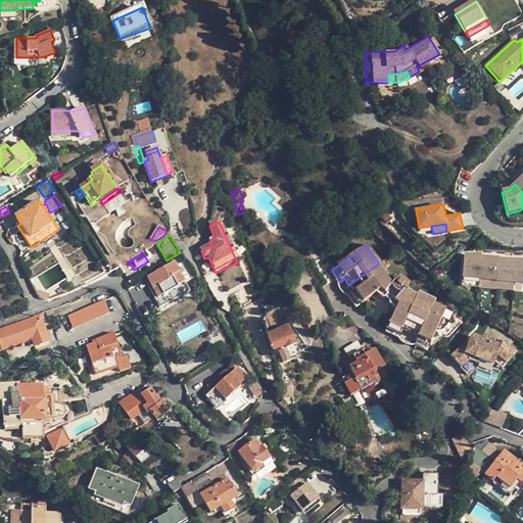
[(471,254),(464,253),(462,276),(480,278),(482,255),(471,254)]
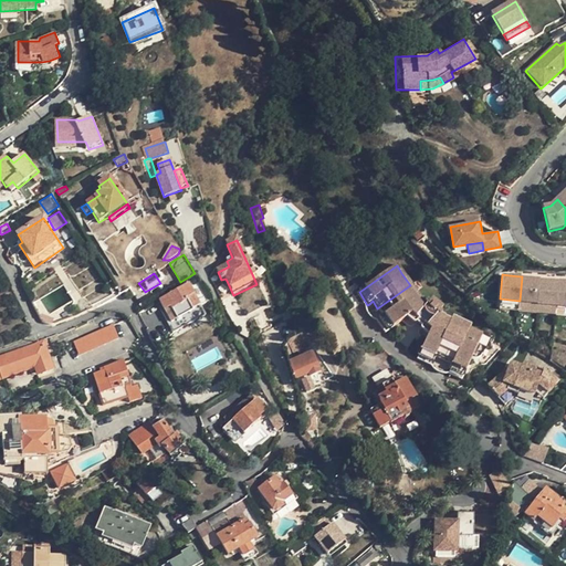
[(541,278),(522,276),(520,301),(538,303),(541,280),(541,278)]
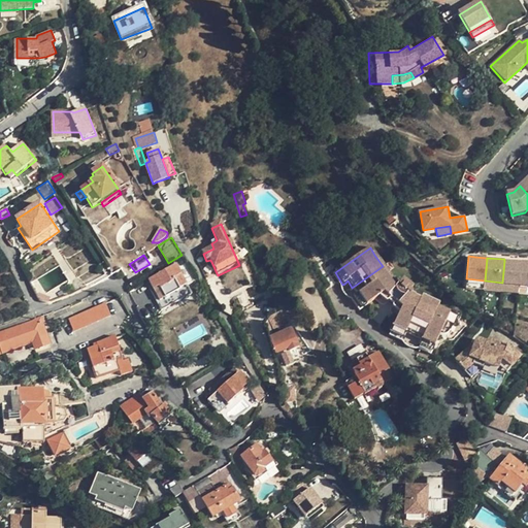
[(522,262),(504,261),(502,283),(502,284),(519,285),(522,262)]
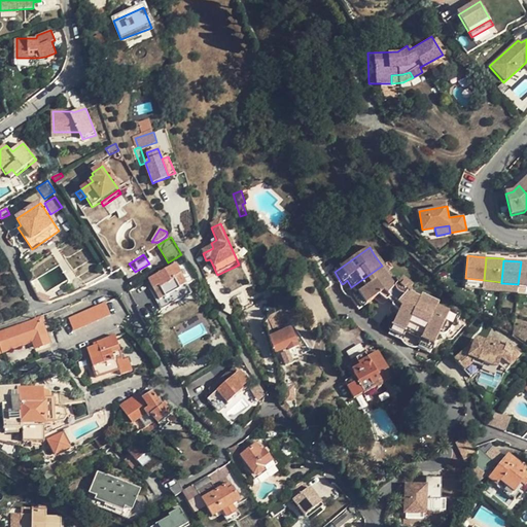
[(526,261),(521,261),(518,284),(526,284),(526,261)]
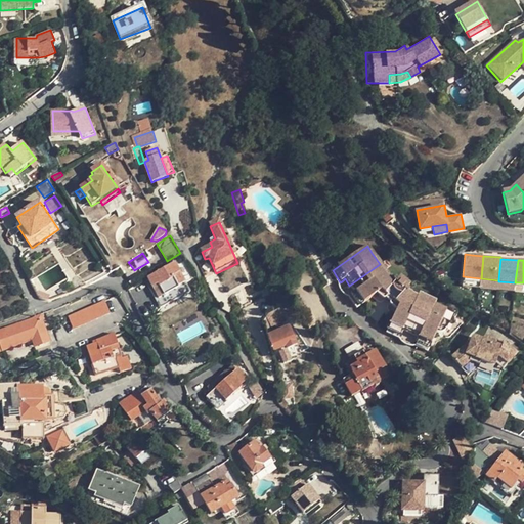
[(174,264),(147,278),(156,295),(162,293),(164,297),(178,289),(178,288),(184,285),(174,264)]
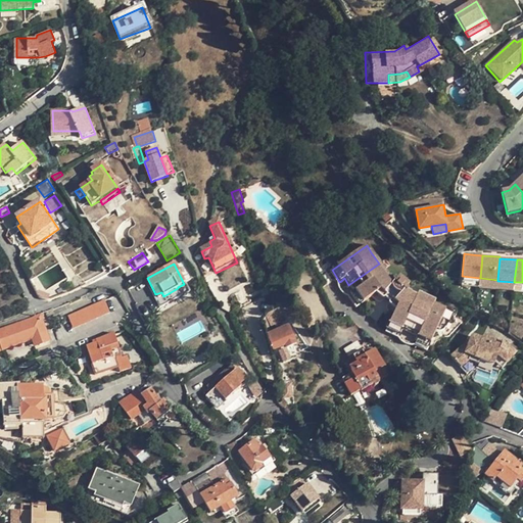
[(383,295),(390,286),(389,285),(381,274),(385,272),(381,267),(379,264),(348,285),(353,291),(350,293),(348,294),(357,305),(378,291),(383,295)]
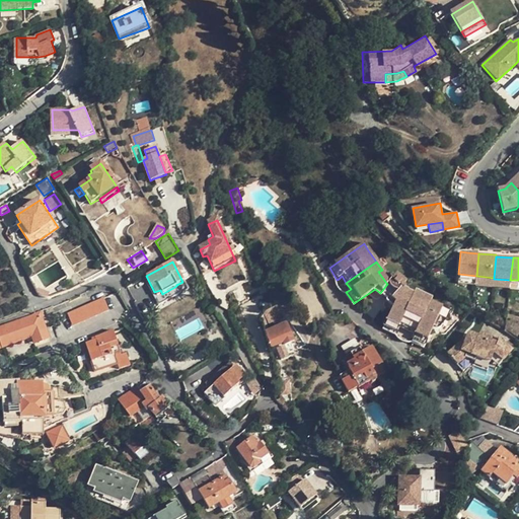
[(326,270),(327,272),(334,281),(335,281),(337,280),(329,268),(326,270)]
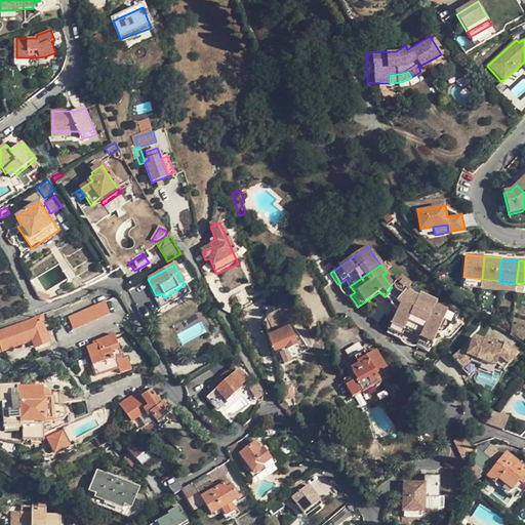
[(392,288),(402,296),(414,303),(416,298),(413,296),(413,295),(408,292),(409,291),(407,289),(404,286),(401,290),(397,287),(400,283),(398,281),(396,280),(394,281),(391,277),(390,278),(387,273),(382,275),(391,286),(392,287),(392,288)]
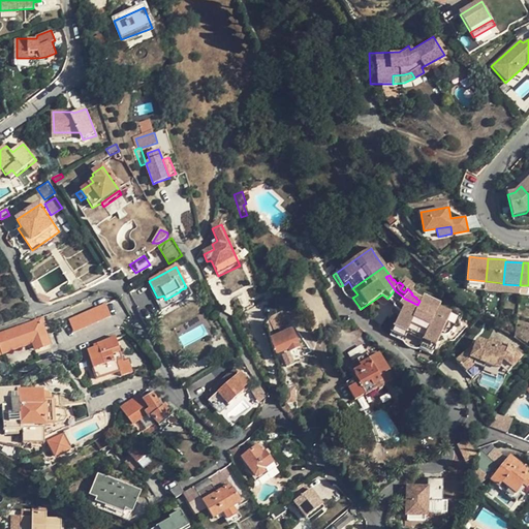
[(486,281),(467,279),(466,288),(485,290),(486,281)]
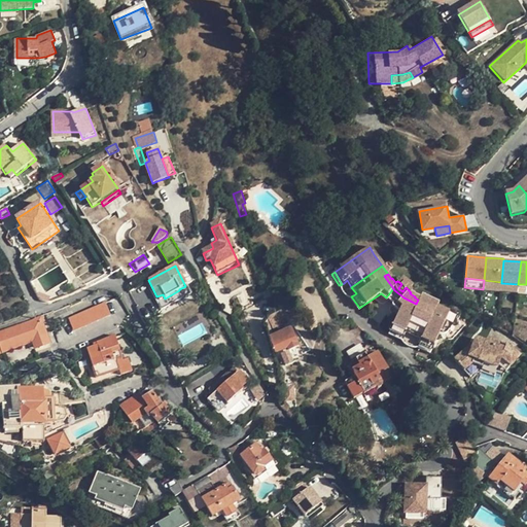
[(402,279),(399,282),(401,284),(406,287),(409,290),(411,287),(402,279)]
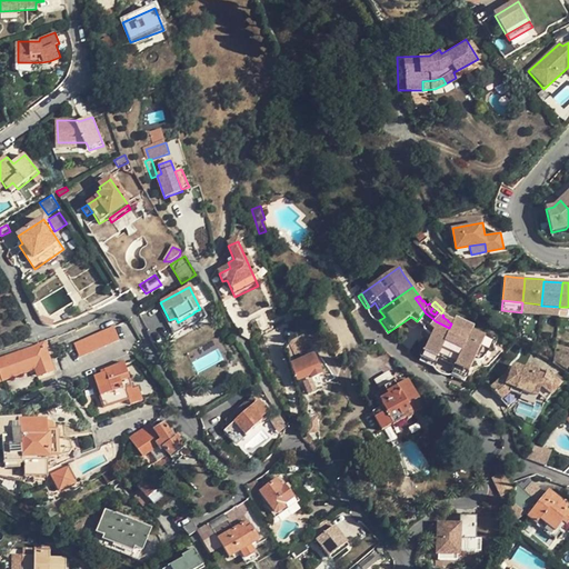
[(377,313),(381,319),(385,317),(379,310),(375,302),(371,306),(377,313)]
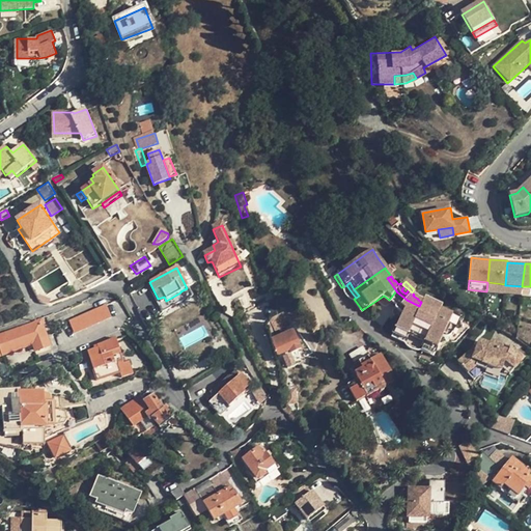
[(505,284),(487,282),(486,291),(504,292),(505,285),(505,284)]
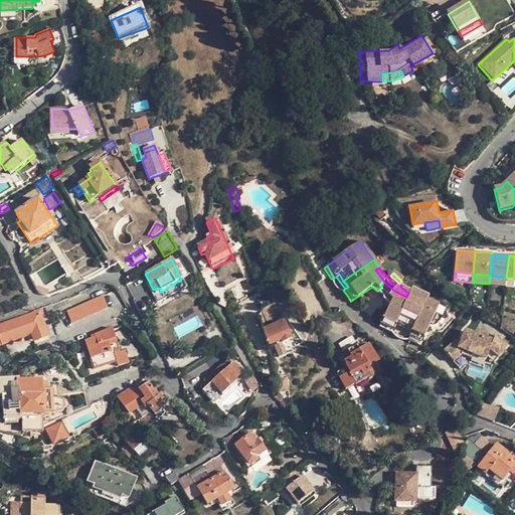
[(336,290),(341,292),(343,290),(345,289),(341,284),(336,277),(334,278),(332,279),(331,279),(332,285),(334,288),(336,290)]
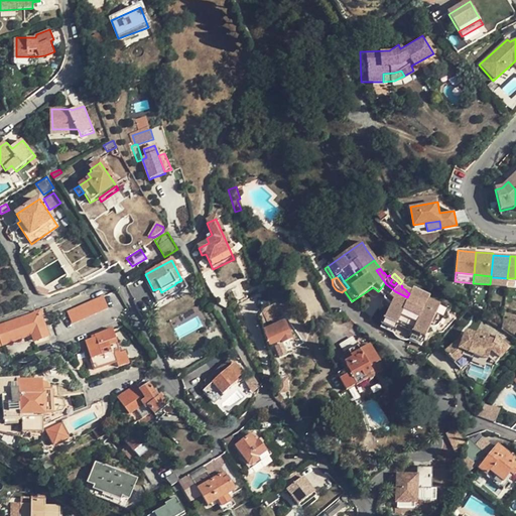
[(507,278),(491,277),(490,284),(507,286),(507,278)]
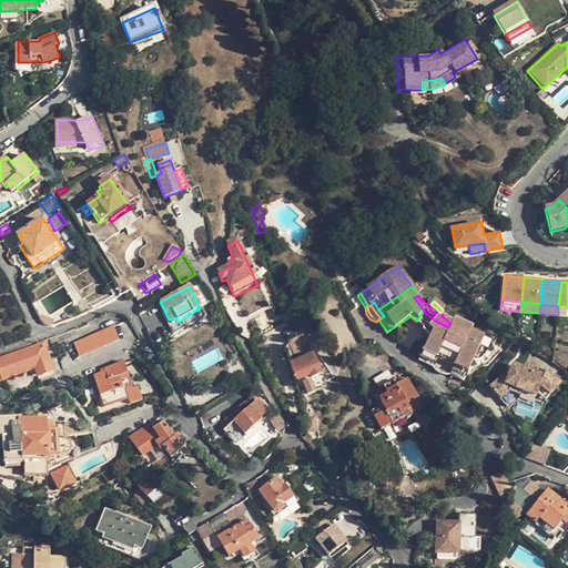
[(193,312),(193,313),(178,322),(181,330),(204,317),(200,308),(193,312)]
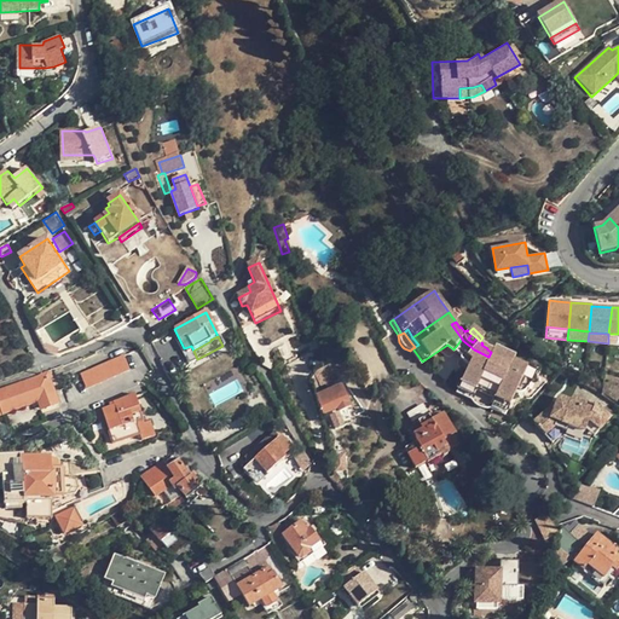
[(453,350),(466,359),(474,350),(462,340),(462,339),(453,350)]
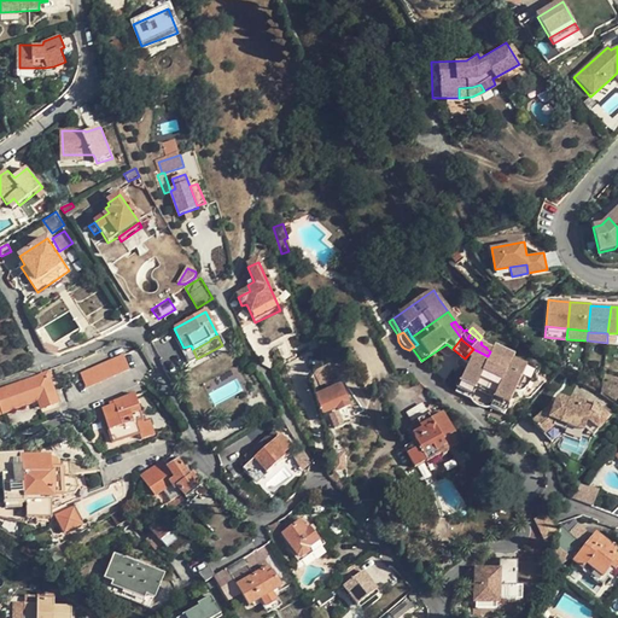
[(286,340),(275,347),(283,363),(295,357),(286,340)]
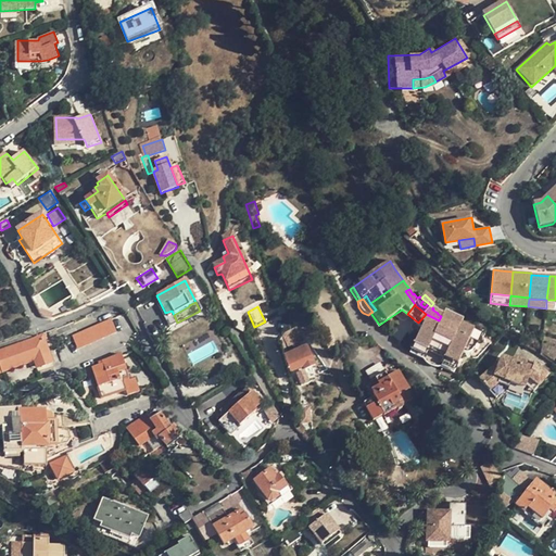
[(377,327),(379,325),(370,313),(368,315),(377,327)]
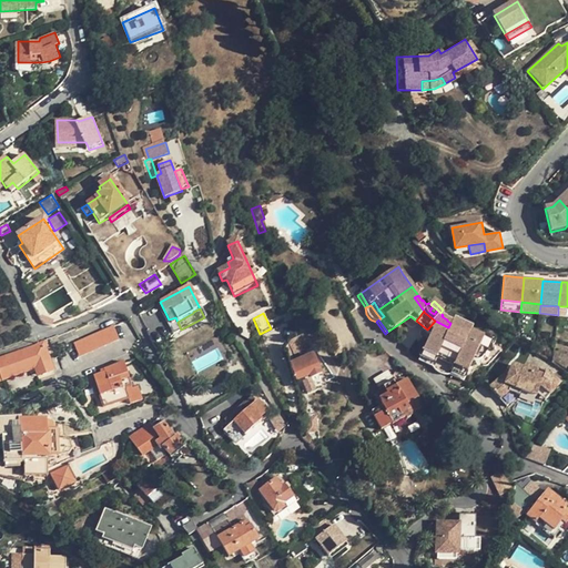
[(453,320),(450,323),(459,327),(469,332),(472,328),(453,320)]
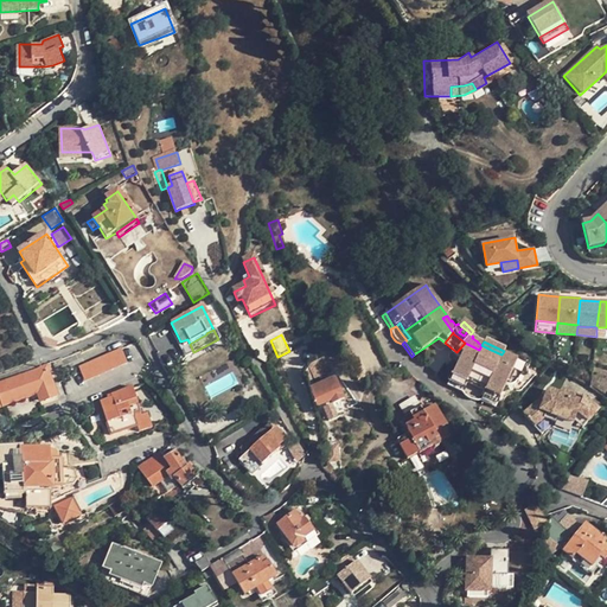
[(464,384),(474,389),(491,350),(481,345),(479,350),(465,343),(457,352),(460,356),(448,383),(461,390),(464,384)]
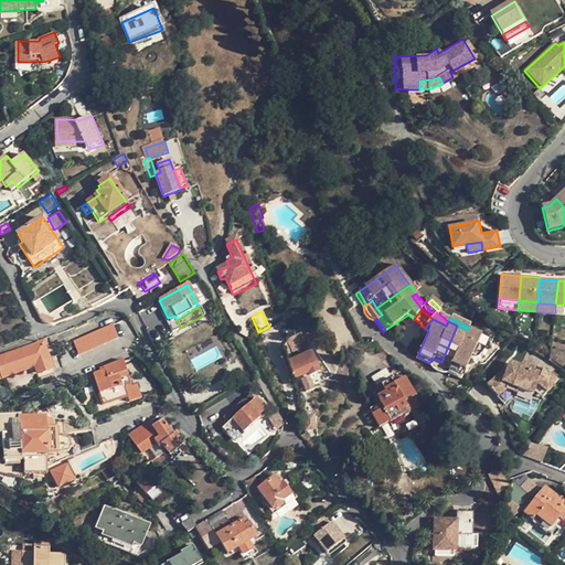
[(115,324),(72,338),(77,352),(119,339),(115,324)]
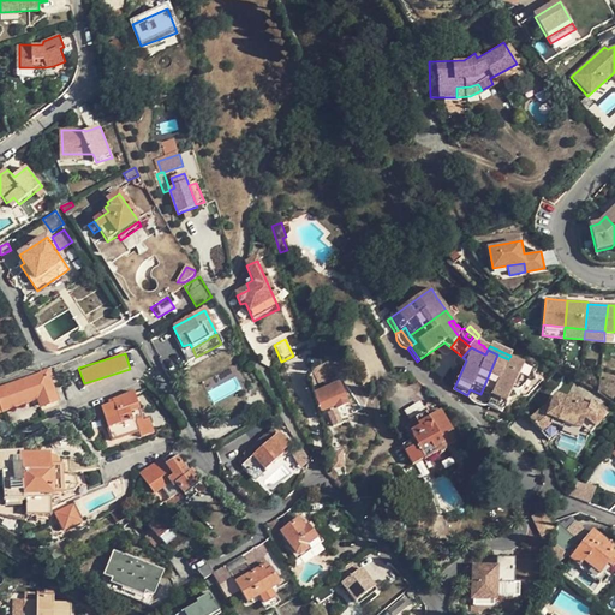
[(490,399),(489,402),(488,404),(501,410),(509,393),(512,387),(523,386),(525,381),(529,381),(533,371),(508,359),(497,354),(481,394),(490,399)]
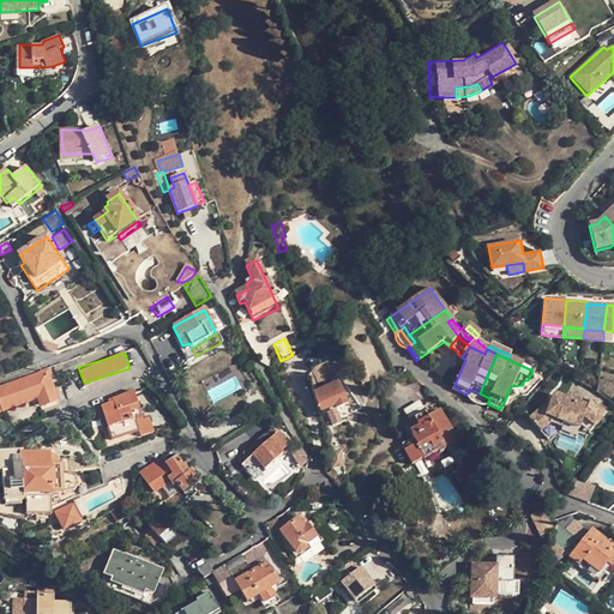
[(52,374),(50,367),(48,368),(0,386),(0,411),(43,397),(46,405),(60,401),(53,381),(48,383),(47,377),(52,374)]
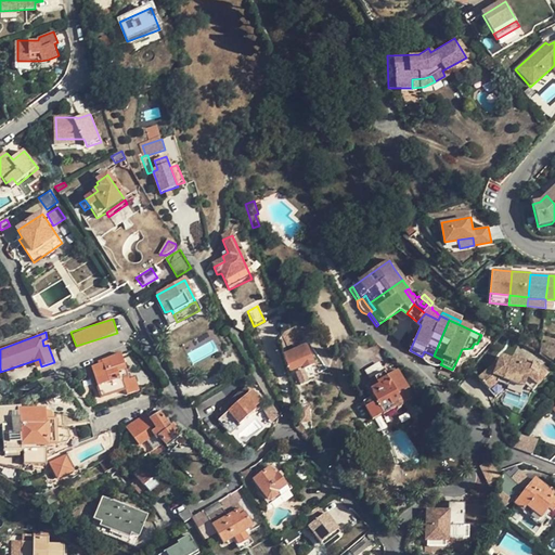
[(330,333),(321,336),(327,349),(331,347),(335,345),(330,333)]
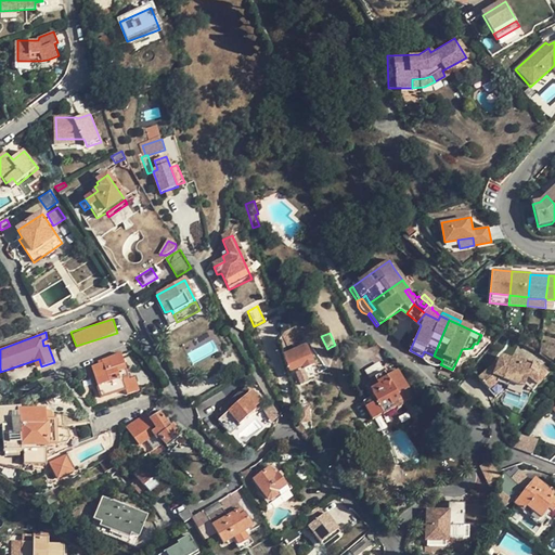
[(306,347),(283,356),(291,375),(313,366),(306,347)]
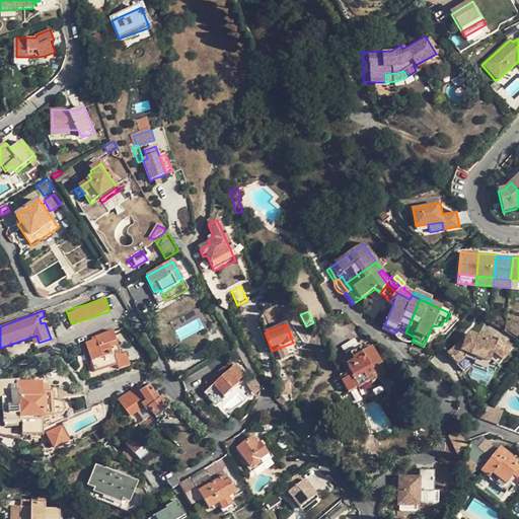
[(381,330),(395,337),(398,332),(413,340),(414,337),(405,332),(396,328),(394,334),(383,327),(381,330)]
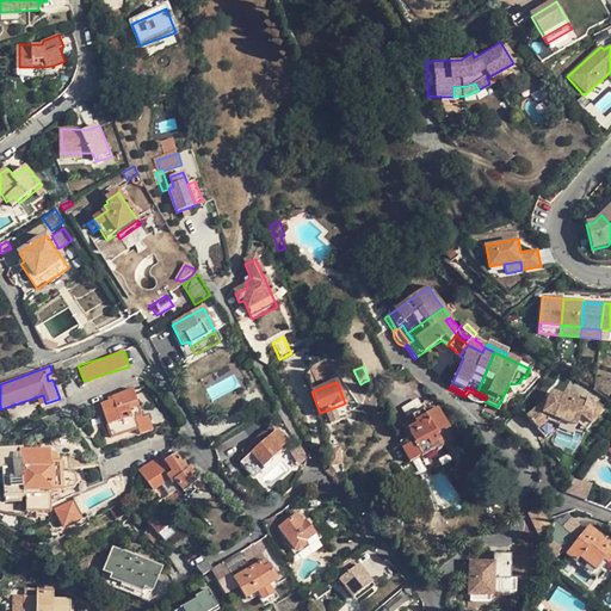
[(104,415),(112,437),(140,429),(142,432),(153,429),(149,417),(143,419),(133,389),(112,397),(112,400),(94,405),(99,418),(104,415)]
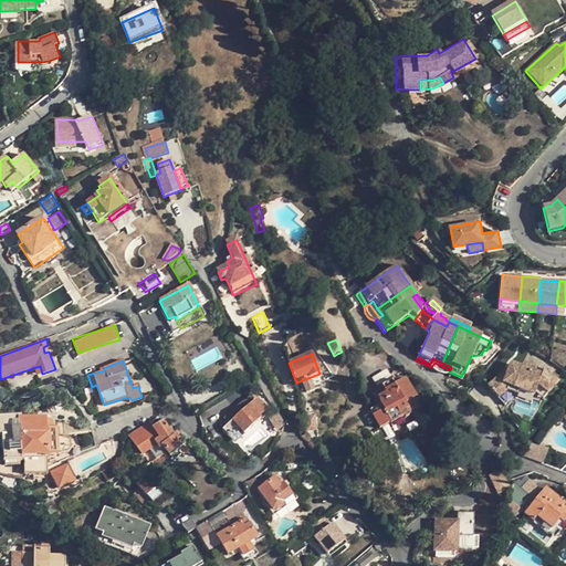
[(447,376),(448,375),(449,371),(450,370),(435,363),(431,367),(430,368),(432,371),(435,374),(440,376),(447,376)]
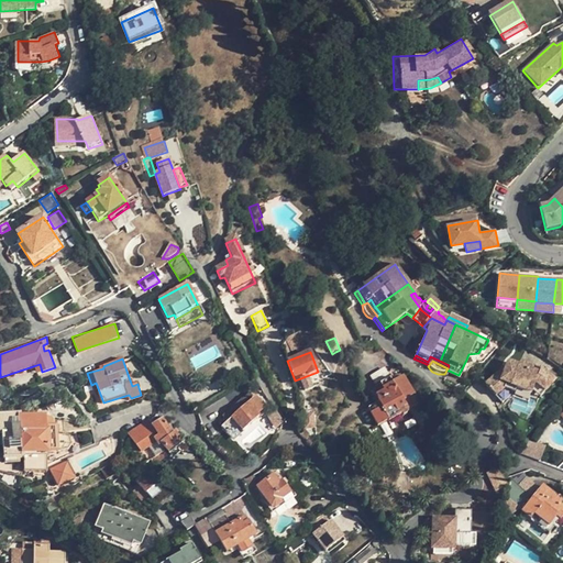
[(498,373),(486,385),(496,396),(503,389),(515,394),(517,390),(530,396),(534,385),(544,393),(554,382),(540,370),(519,362),(518,365),(507,362),(504,370),(501,374),(498,373)]
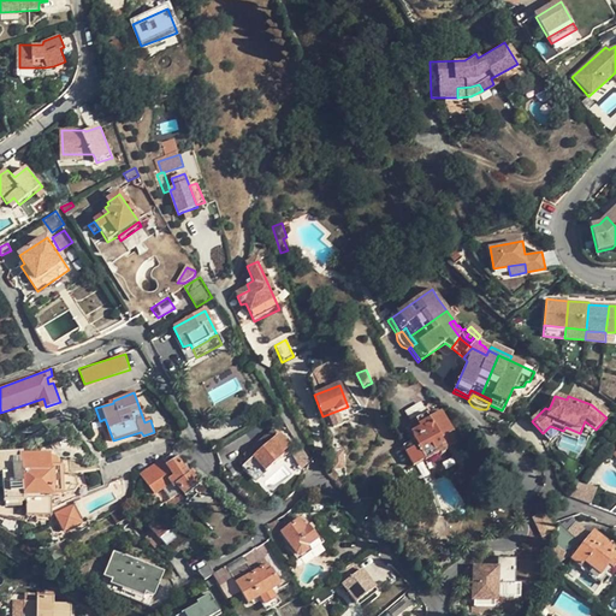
[(87,409),(86,403),(73,409),(75,414),(87,409)]
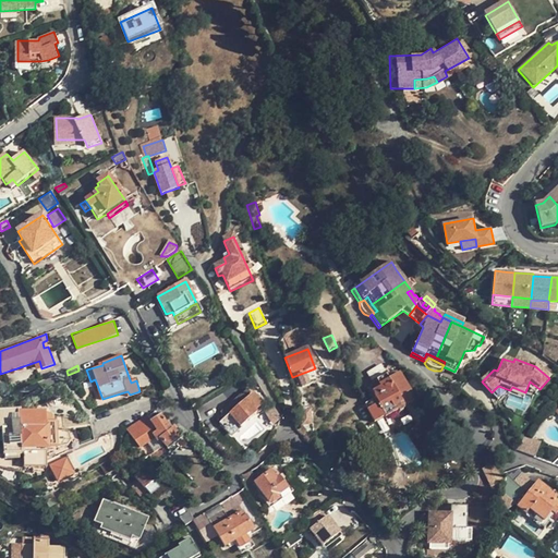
[(443,366),(441,370),(452,375),(455,372),(443,366)]
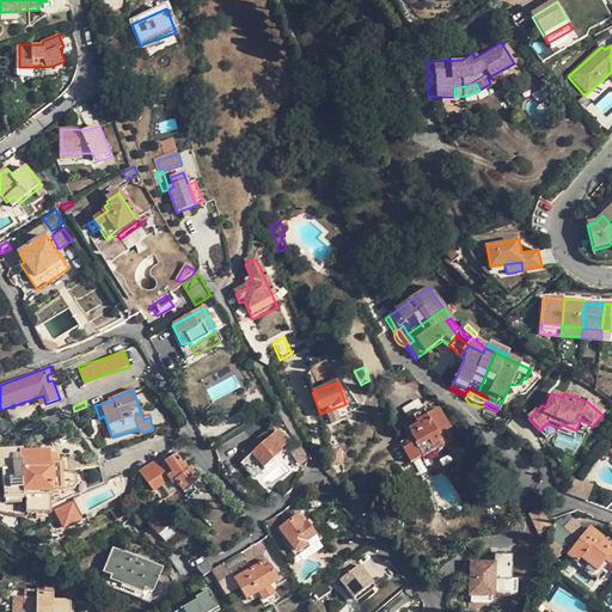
[(435,409),(426,415),(428,417),(417,423),(418,427),(409,432),(411,435),(409,436),(410,440),(401,445),(410,464),(422,457),(423,459),(436,452),(438,453),(442,451),(441,447),(454,440),(439,411),(438,411),(435,409)]
